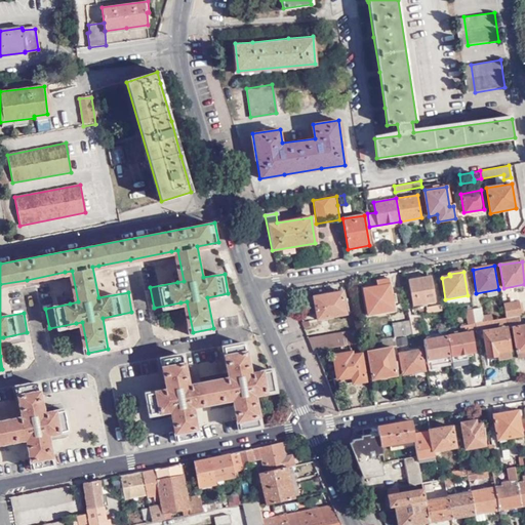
[(434,303),(430,277),(407,281),(411,307),(434,303)]
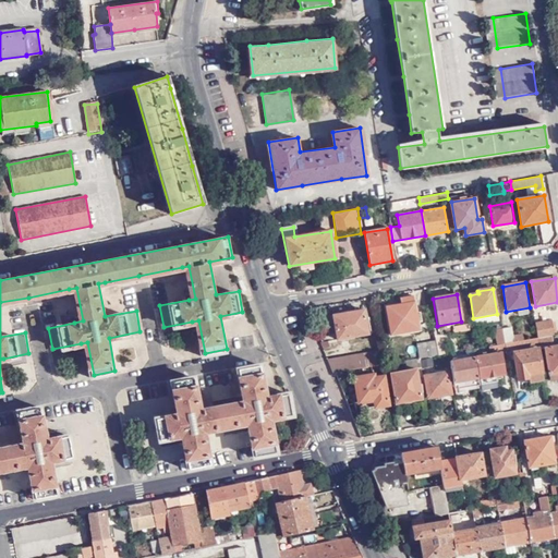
[(419,331),(413,296),(399,300),(400,305),(385,307),(389,336),(401,334),(401,337),(417,334),(416,331),(419,331)]
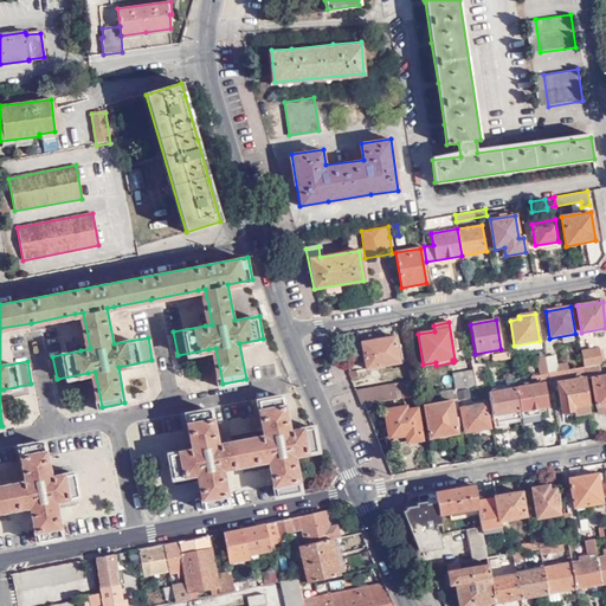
[(397,337),(350,345),(352,354),(358,354),(359,360),(363,360),(365,369),(401,363),(397,337)]
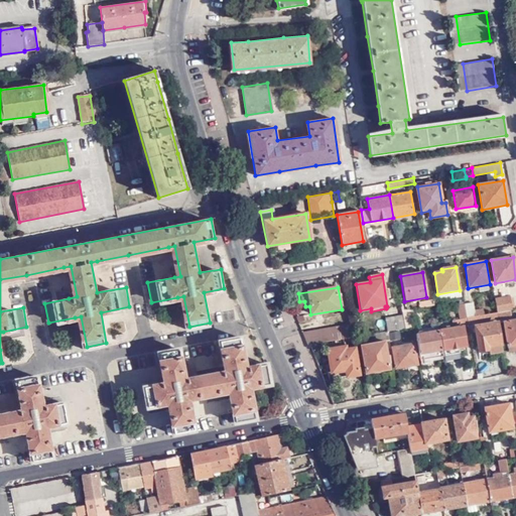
[(461,296),(460,290),(437,294),(438,300),(461,296)]
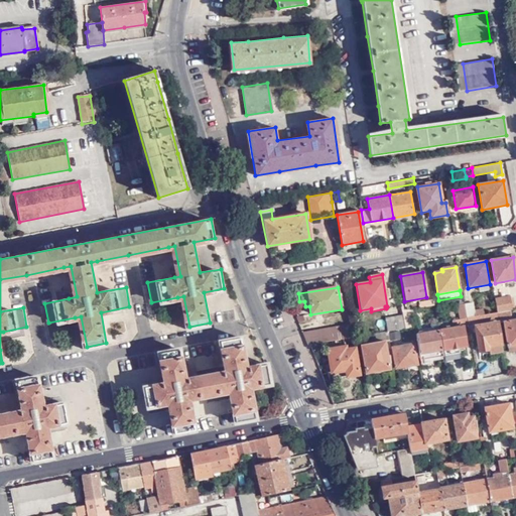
[(510,310),(512,310),(510,298),(494,300),(496,312),(497,312),(510,310)]
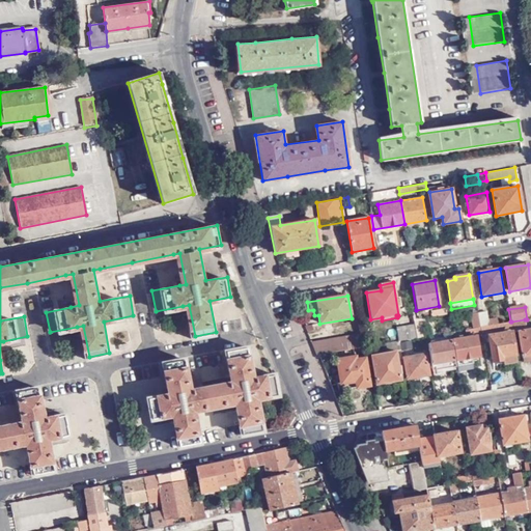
[(430,312),(430,318),(446,315),(445,309),(430,312)]
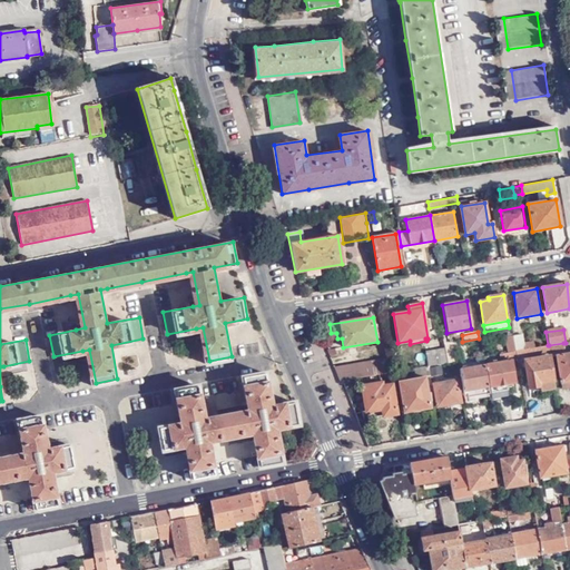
[(522,333),(512,335),(516,351),(524,350),(536,347),(534,342),(523,343),(522,333)]
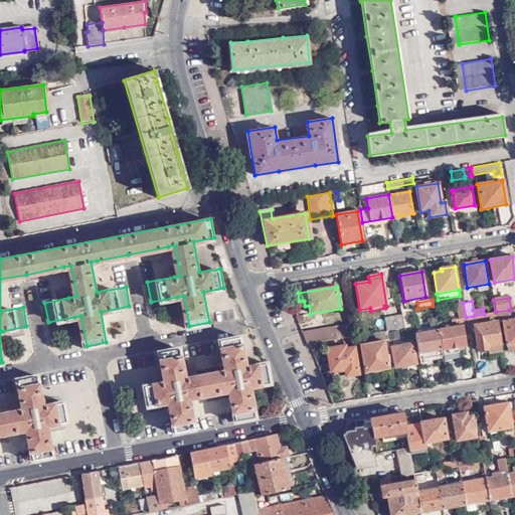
[(466,317),(463,303),(455,304),(457,319),(466,317)]
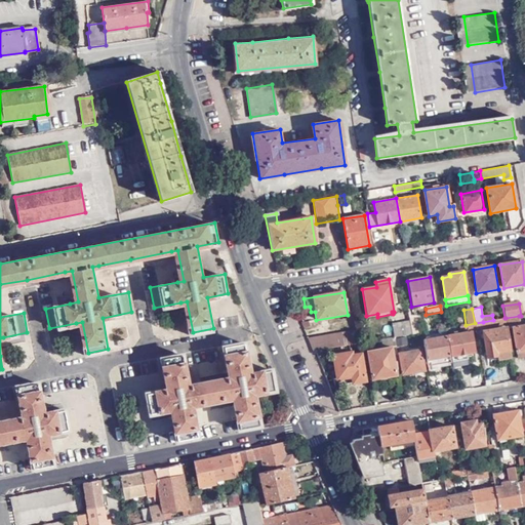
[(524,324),(521,325),(519,316),(506,318),(508,327),(513,327),(516,352),(524,350),(524,324)]
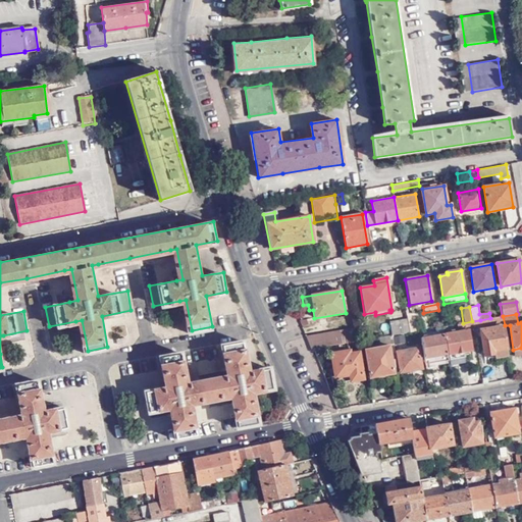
[(504,323),(502,316),(490,318),(480,320),(481,325),(493,323),(493,324),(504,323)]
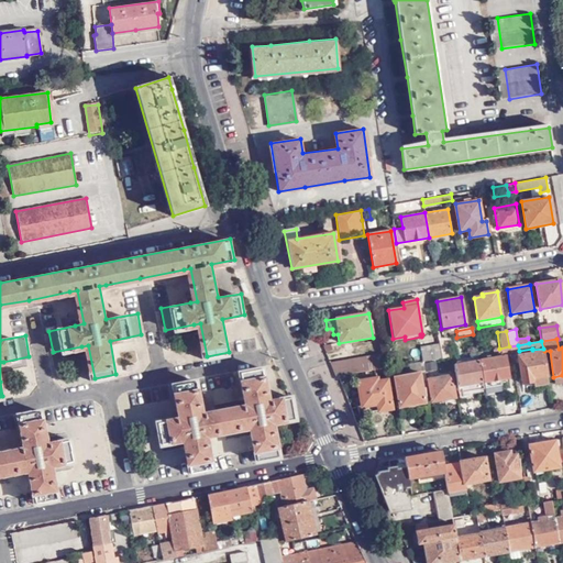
[(326,353),(340,349),(338,342),(323,346),(326,353)]
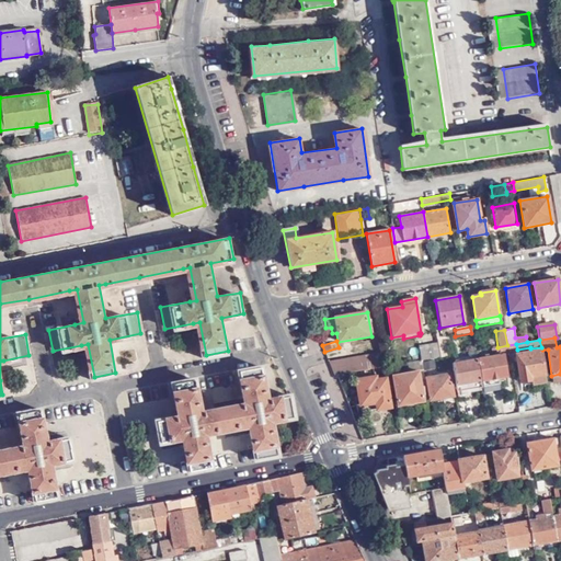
[(420,361),(439,357),(437,347),(436,343),(418,347),(420,361)]
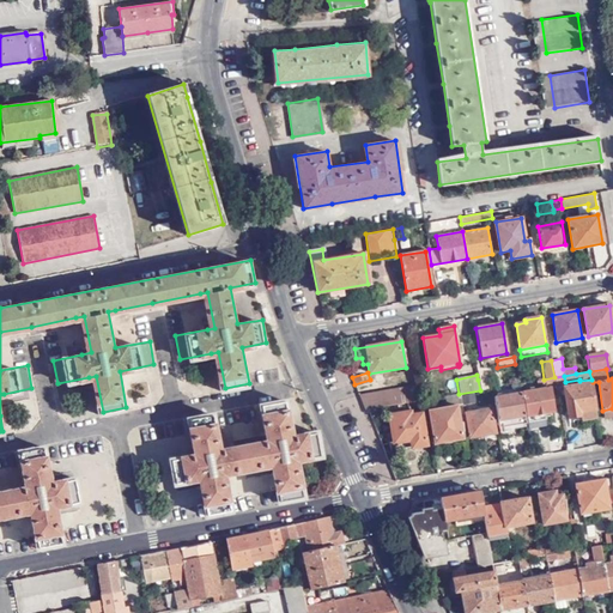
[(480,390),(489,389),(487,377),(478,380),(480,390)]
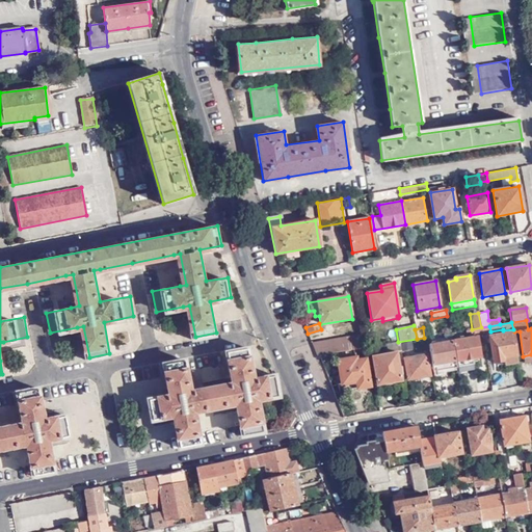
[(493,362),(504,360),(505,360),(504,357),(517,354),(513,331),(488,336),(493,362)]
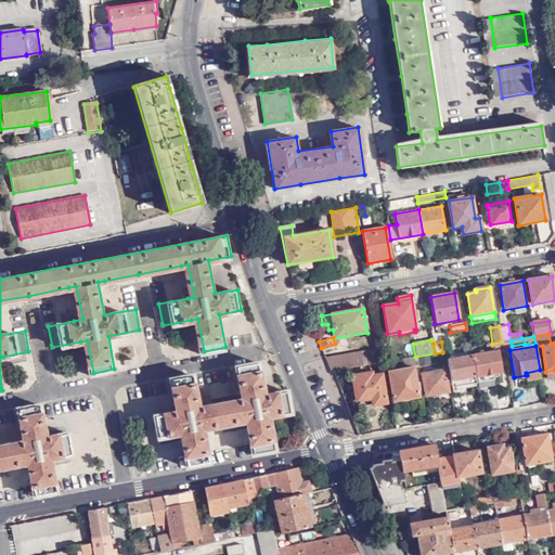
[(469,348),(470,356),(473,356),(477,377),(502,373),(499,351),(475,355),(474,347),(469,348)]
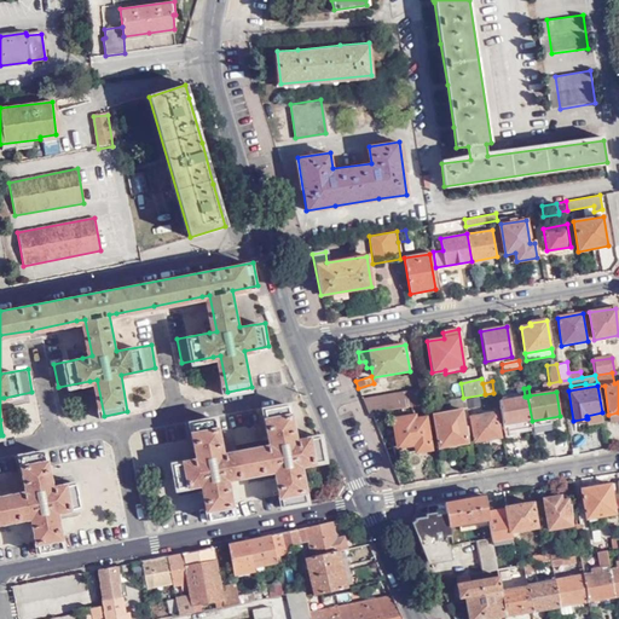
[(369,415),(370,414),(424,405),(422,389),(362,399),(369,415)]
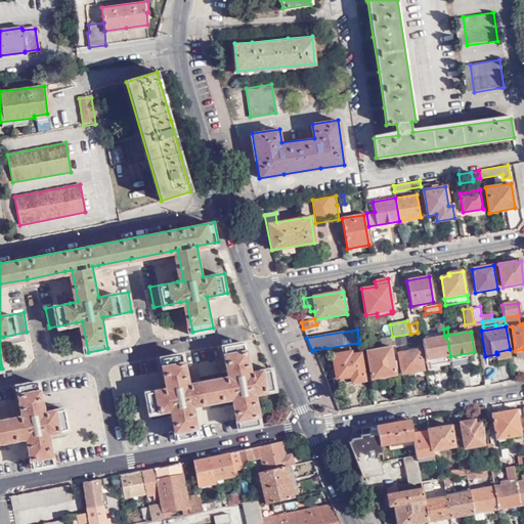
[(425,360),(448,356),(444,336),(422,340),(425,360)]
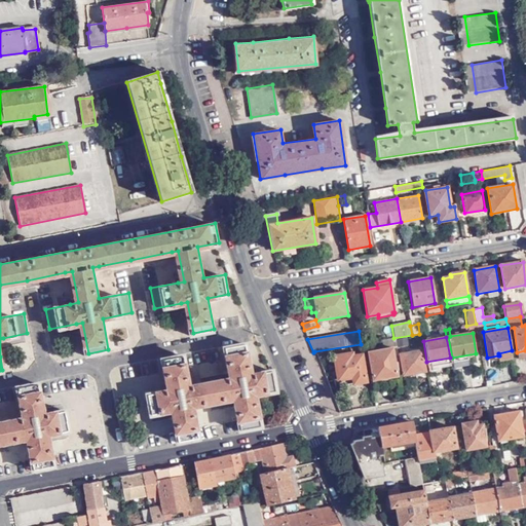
[(392,349),(396,348),(393,338),(381,340),(382,349),(367,351),(369,362),(372,362),(373,370),(370,370),(372,381),(397,377),(392,349)]
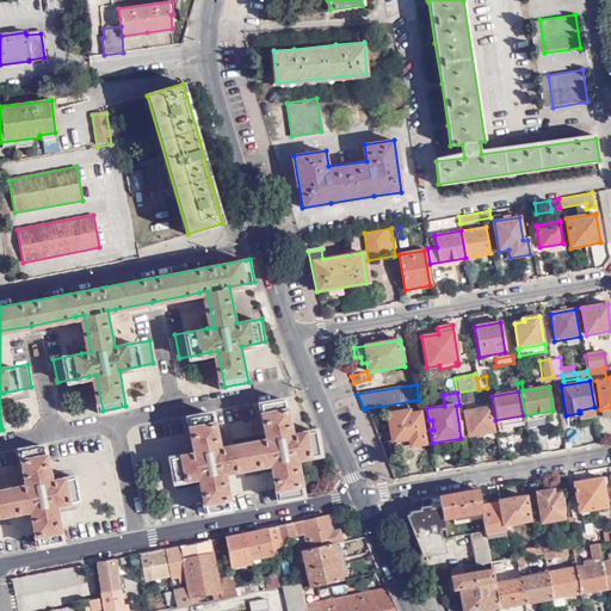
[(178,482),(203,476),(204,483),(210,512),(234,508),(229,480),(227,473),(276,463),(277,471),(282,499),(306,494),(300,458),(322,454),(318,430),(295,434),(288,399),(264,403),(269,432),(271,439),(222,448),(216,412),(191,417),(197,446),(198,452),(173,457),(178,482)]
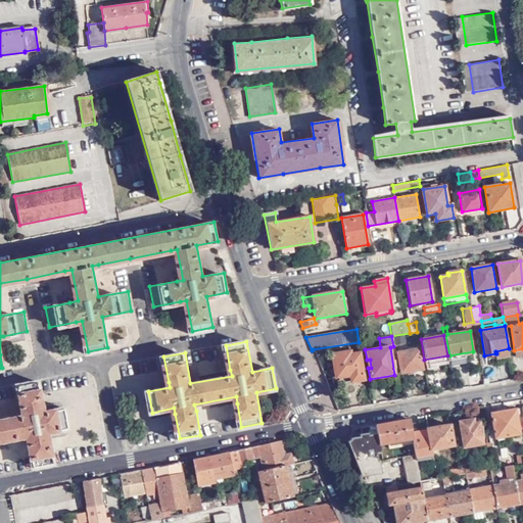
[(496,359),(510,357),(509,348),(495,351),(496,353),(495,353),(496,359)]
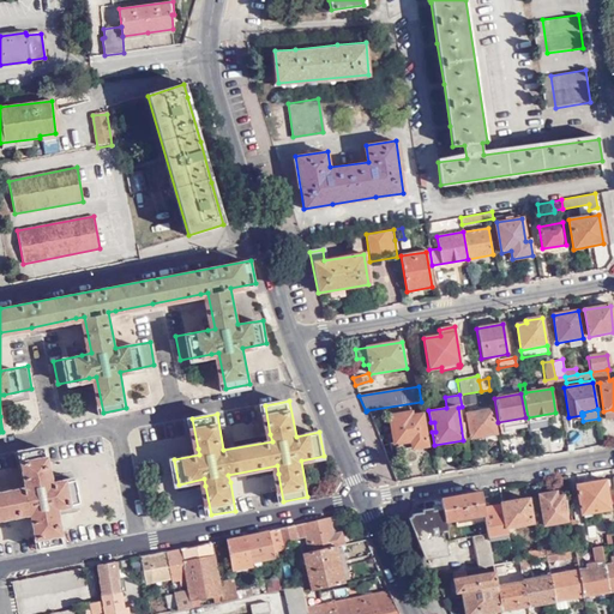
[(613,417),(613,409),(603,411),(606,420),(613,417)]
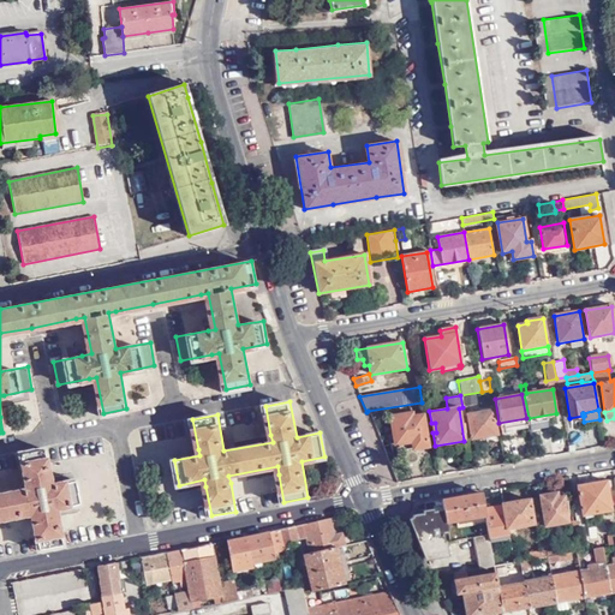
[(470,440),(496,436),(493,412),(466,416),(470,440)]
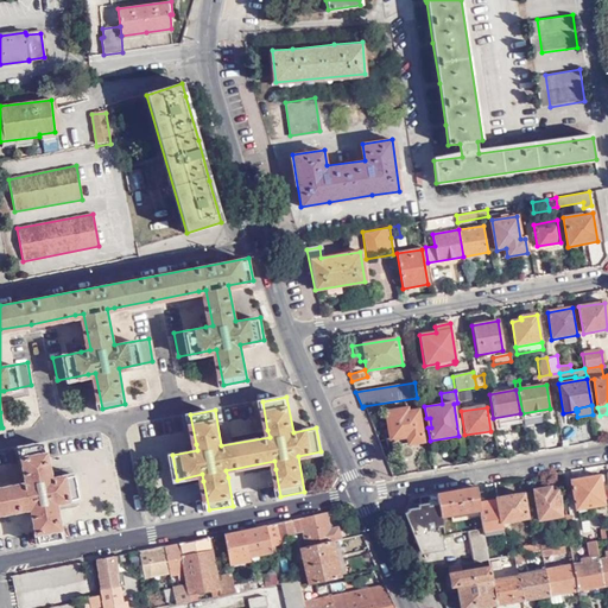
[(409,436),(410,444),(423,442),(418,410),(407,412),(407,409),(386,413),(391,438),(409,436)]
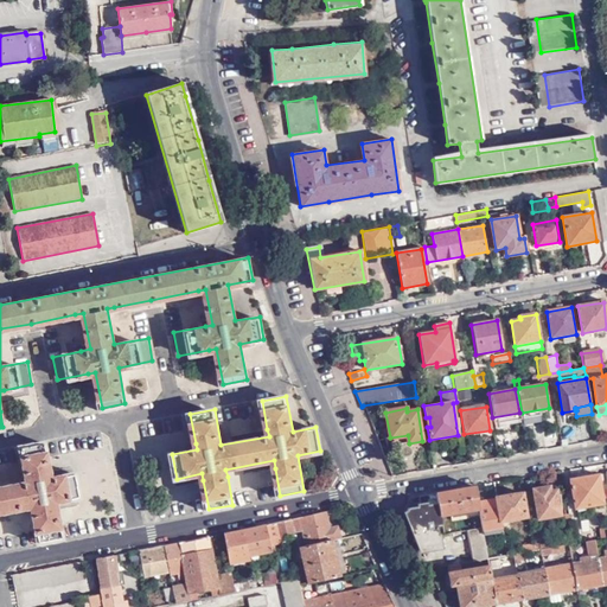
[(390,446),(409,443),(408,435),(390,438),(390,446)]
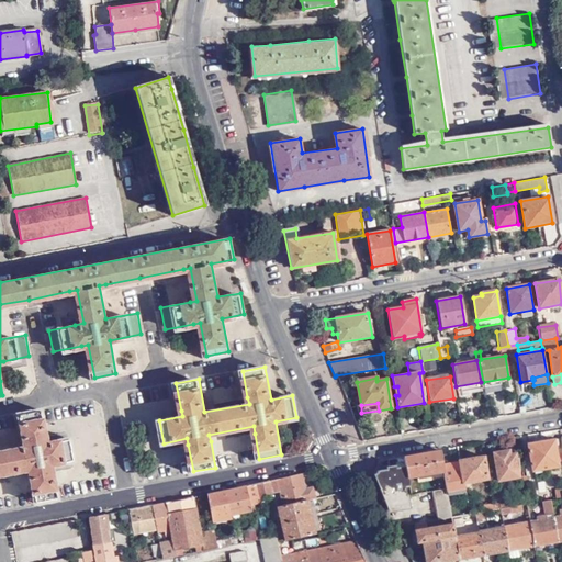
[(0,474),(31,469),(32,475),(36,502),(58,497),(54,470),(52,464),(75,460),(70,438),(48,442),(47,437),(42,409),(20,414),(26,447),(0,451),(0,474)]
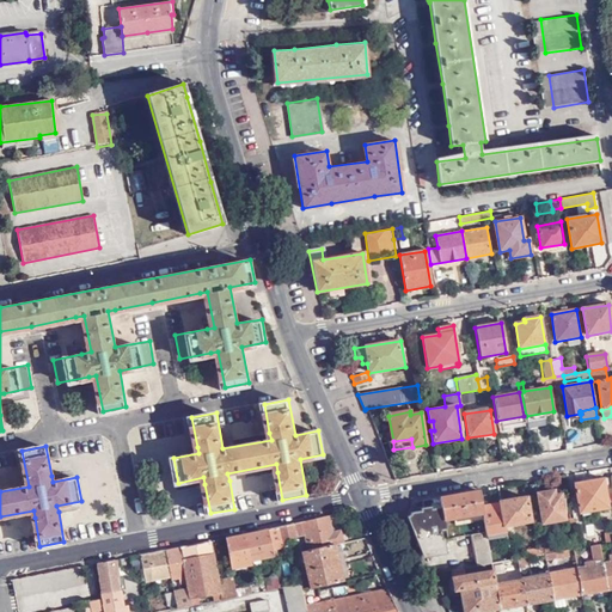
[(609,509),(604,482),(574,485),(579,514),(609,509)]
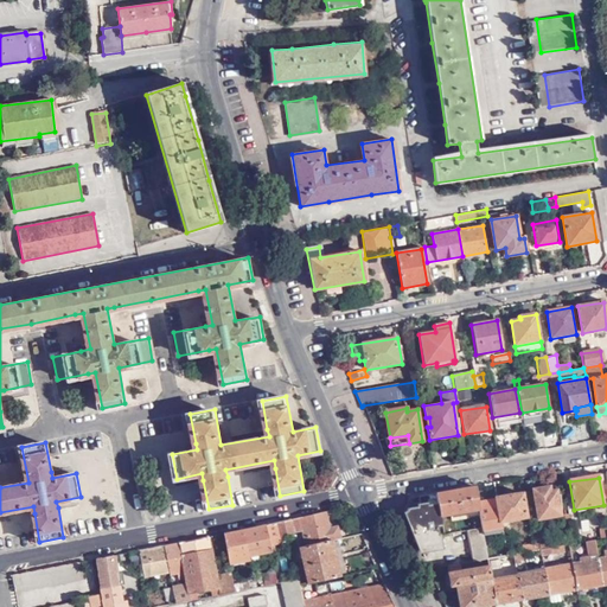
[(439,516),(441,515),(479,509),(478,505),(475,486),(435,493),(439,516)]
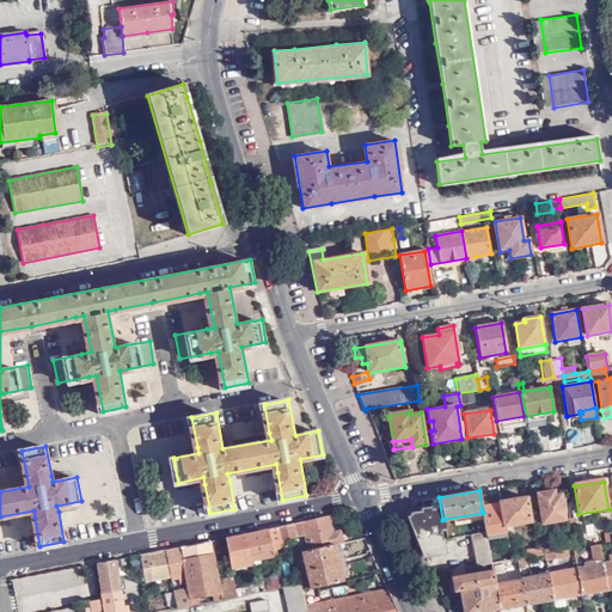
[(542,525),(564,521),(561,495),(555,496),(555,493),(537,495),(542,525)]
